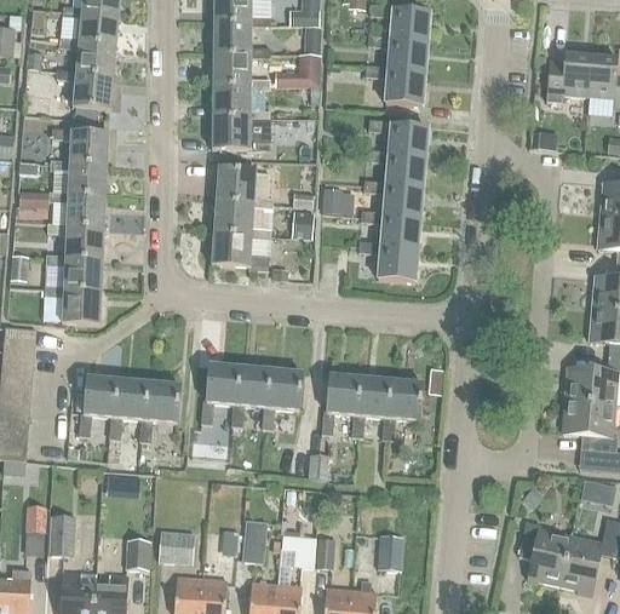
[(81,0),(81,7),(81,11),(120,15),(121,0),(81,0)]
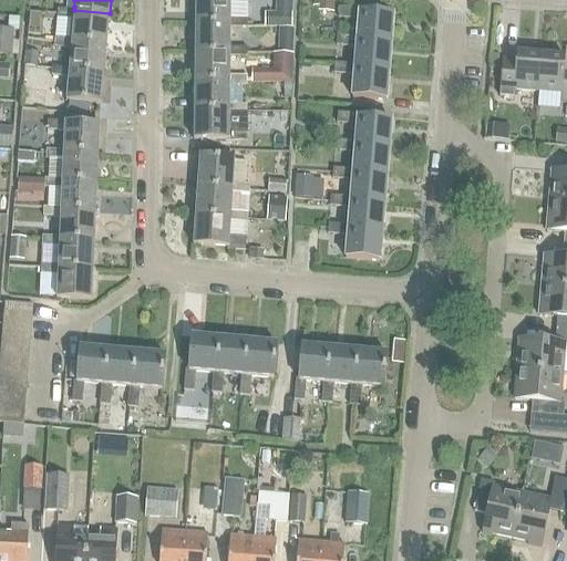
[(247,23),(247,14),(230,14),(229,0),(194,0),(194,20),(229,20),(229,23),(247,23)]
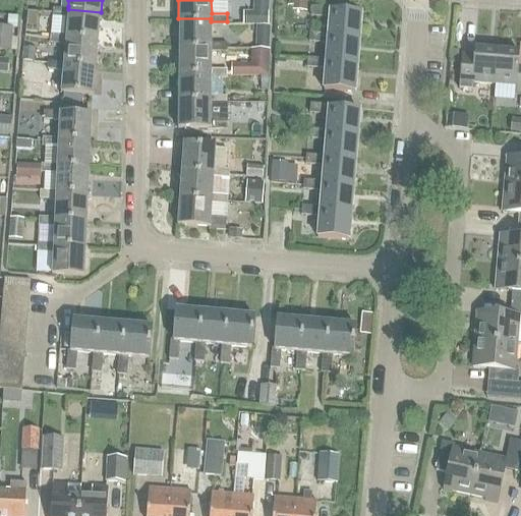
[(236,21),(268,21),(269,0),(253,0),(252,8),(237,8),(236,21)]
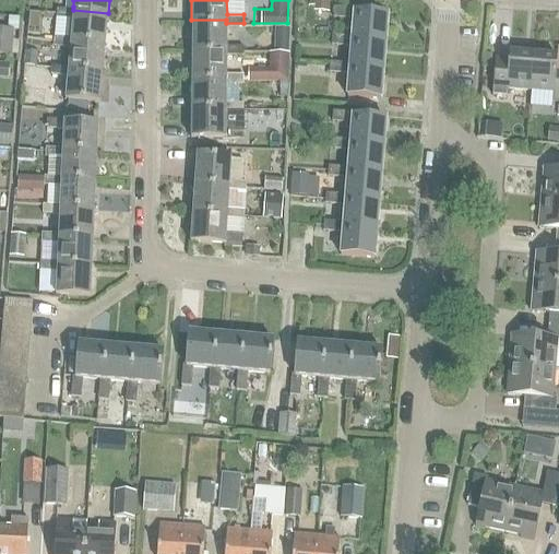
[(384,39),(388,12),(355,9),(355,6),(334,3),(333,13),(353,15),(352,33),(352,37),(384,39)]
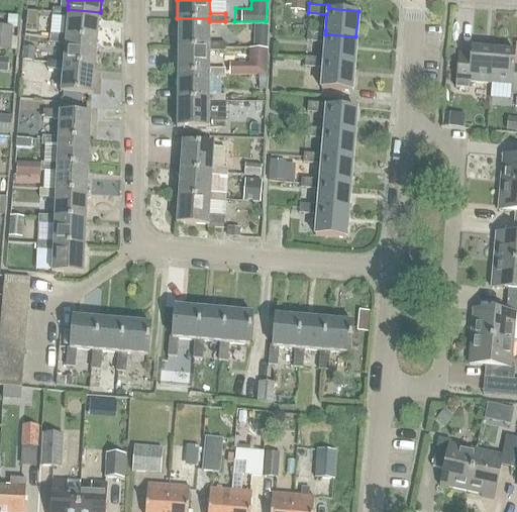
[(40,7),(25,5),(24,19),(39,20),(40,7)]
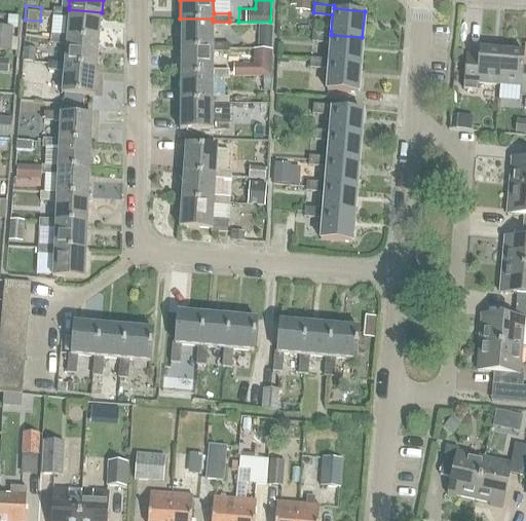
[(51,13),(49,32),(50,32),(66,33),(66,36),(99,39),(102,12),(69,9),(69,6),(53,5),(52,13),(51,13)]
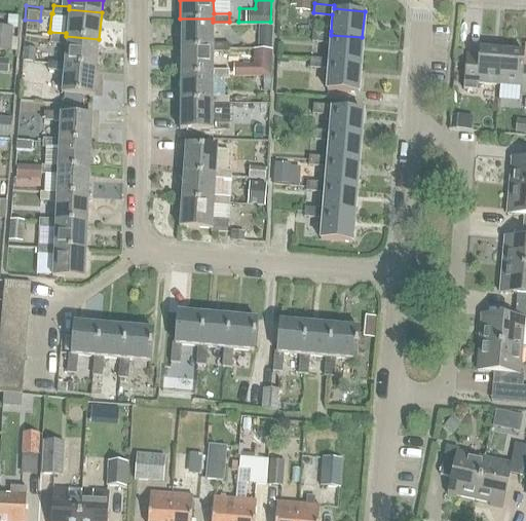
[(213,39),(213,22),(213,19),(180,19),(180,45),(213,45),(213,48),(228,48),(228,40),(213,39)]
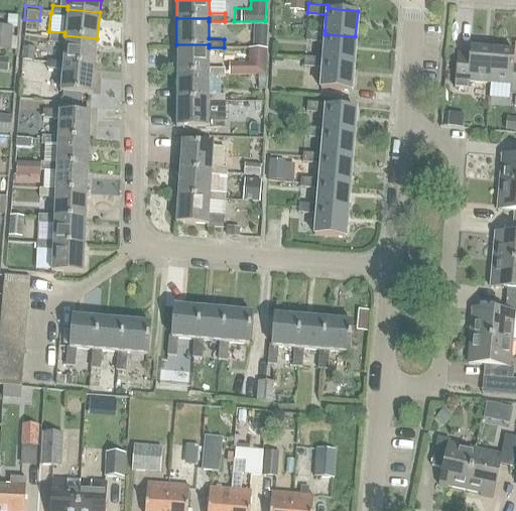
[(253,43),(266,44),(267,22),(253,21),(253,43)]
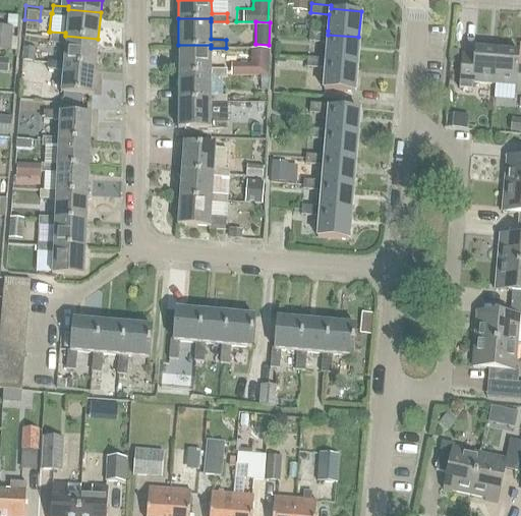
[(12,24),(0,22),(0,48),(10,49),(12,24)]
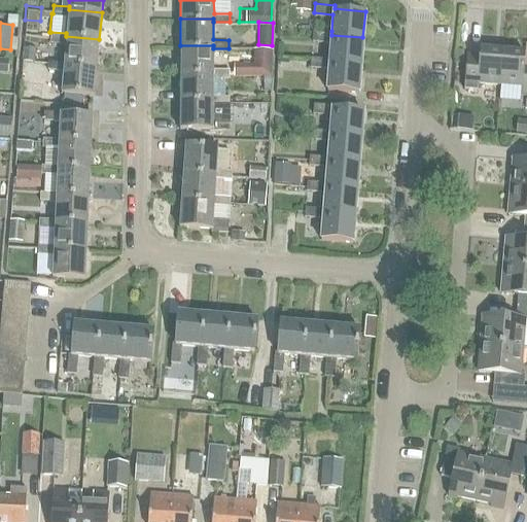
[(331,35),(331,31),(313,29),(312,39),(330,40),(329,57),(329,61),(360,64),(362,37),(331,35)]
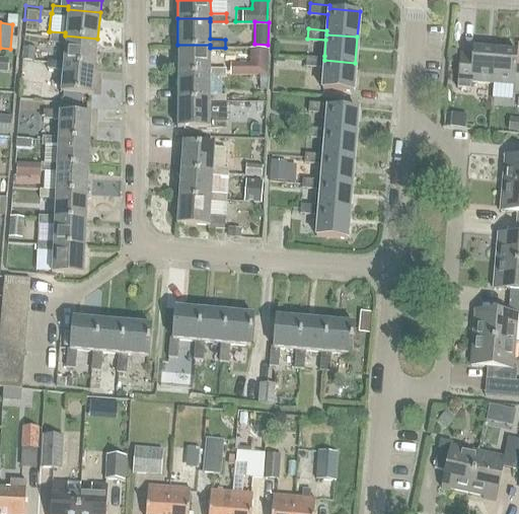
[(50,31),(49,40),(65,41),(63,59),(63,62),(95,65),(97,39),(65,35),(65,32),(50,31)]
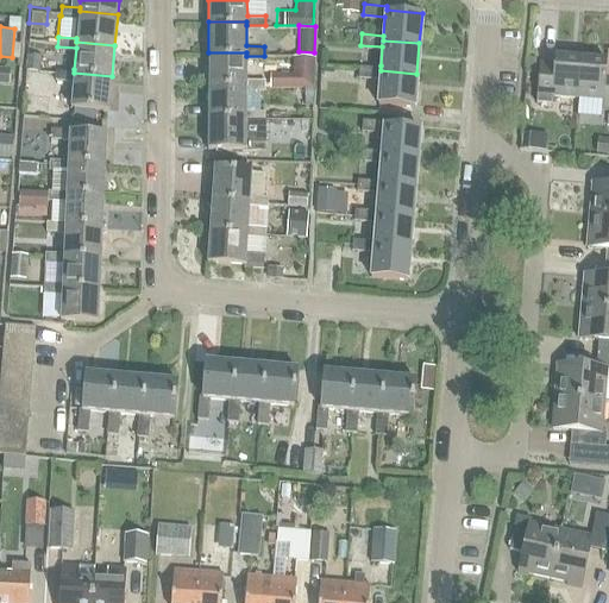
[(42,52),(27,51),(26,66),(39,67),(42,52)]
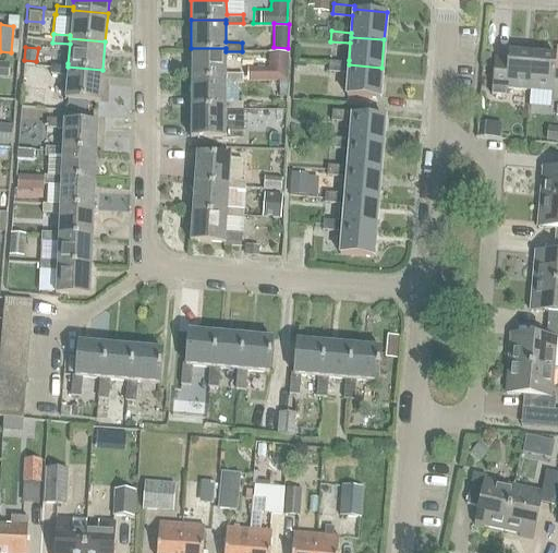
[(226,70),(226,51),(226,48),(191,48),(191,76),(226,76),(226,79),(242,80),(242,70),(226,70)]
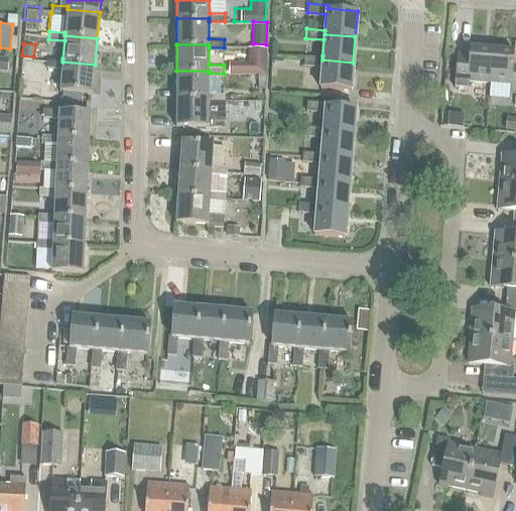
[(266,45),(248,45),(248,59),(229,58),(229,72),(266,72),(266,45)]
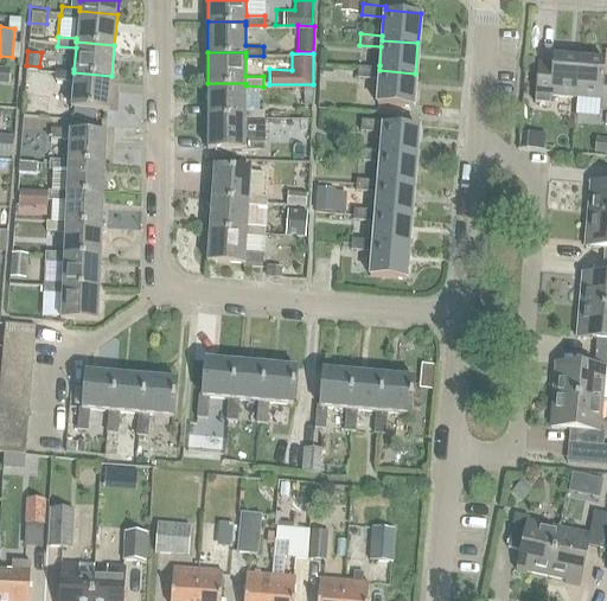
[(575,94),(579,55),(553,53),(550,69),(537,68),(535,100),(549,101),(550,93),(575,94)]
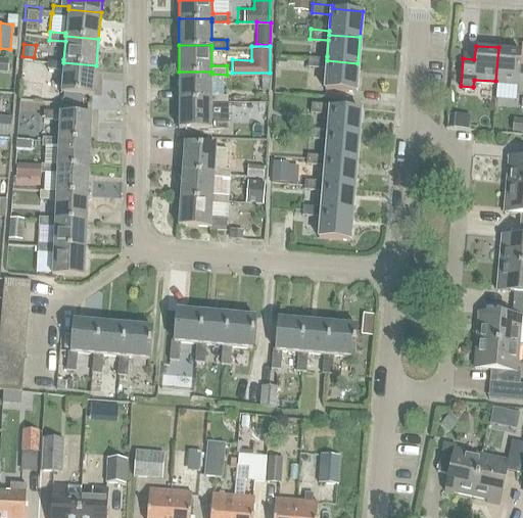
[(522,90),(522,63),(520,63),(521,49),(498,47),(495,81),(517,83),(516,90),(522,90)]
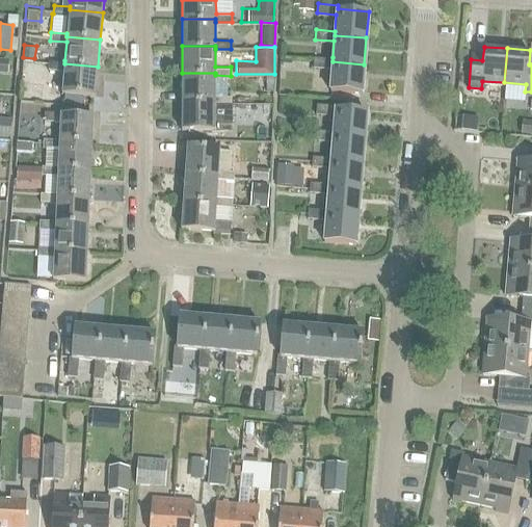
[(0,55),(0,71),(7,72),(9,57),(0,55)]
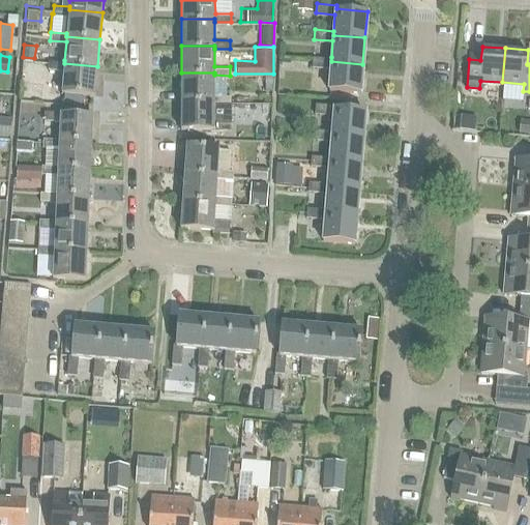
[(331,61),(331,57),(313,56),(312,65),(330,66),(328,88),(360,90),(362,64),(331,61)]
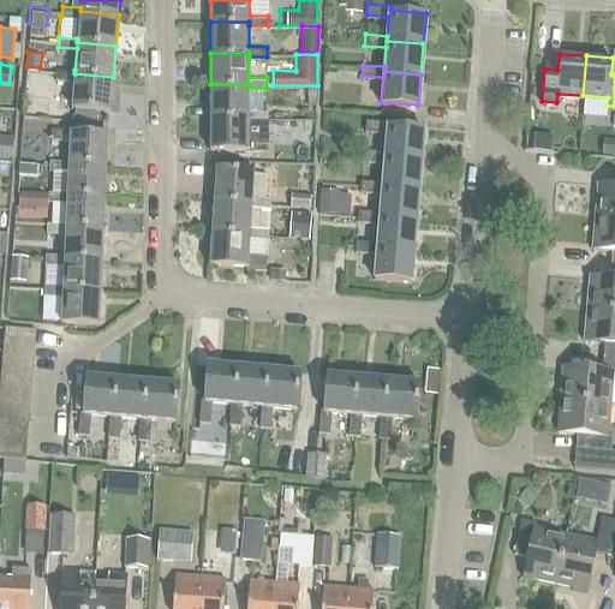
[(57,69),(55,78),(73,79),(71,105),(75,106),(95,107),(109,108),(113,77),(75,73),(75,70),(57,69)]
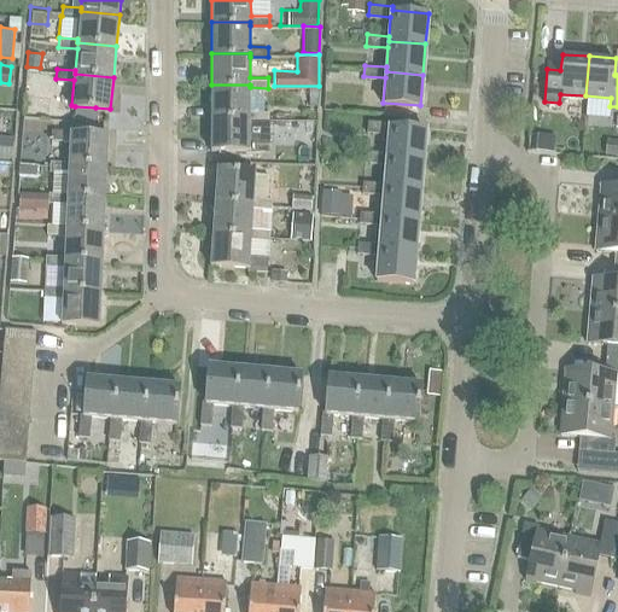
[(250,109),(250,87),(250,85),(211,85),(211,116),(250,116),(250,118),(268,118),(268,109),(250,109)]
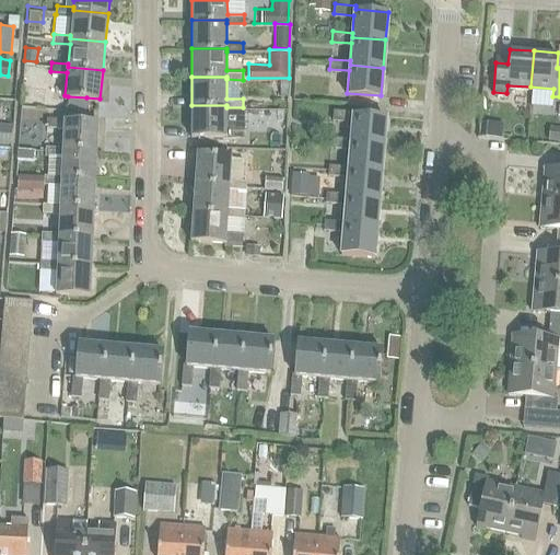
[(85,107),(86,97),(68,96),(67,105),(85,107)]
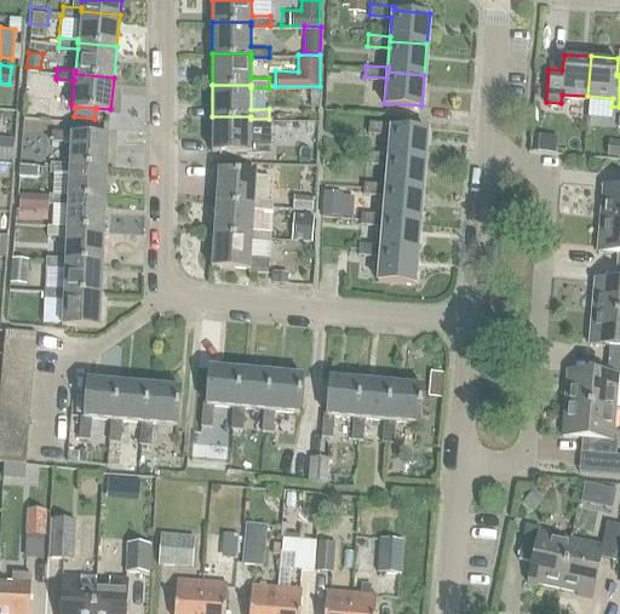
[(268,151),(269,142),(251,142),(251,119),(251,116),(212,116),(211,148),(219,148),(219,158),(265,159),(267,151),(268,151)]
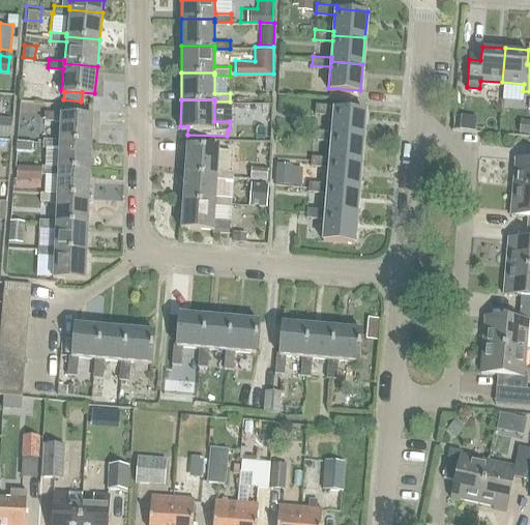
[(363,137),(365,110),(334,107),(335,104),(316,101),(315,112),(333,113),(331,129),(331,134),(363,137)]
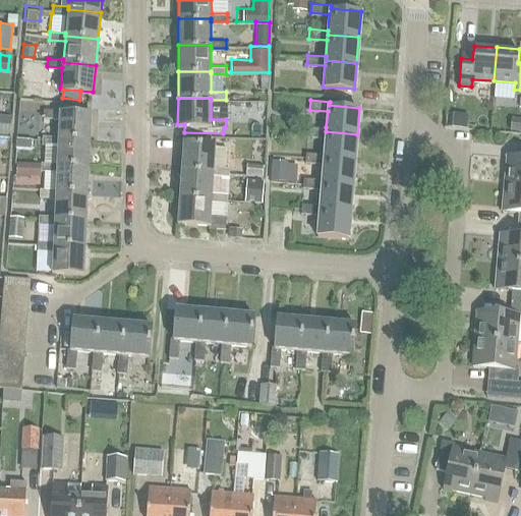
[(90,139),(92,112),(59,111),(59,109),(44,108),(43,116),(58,117),(58,134),(57,137),(90,139)]
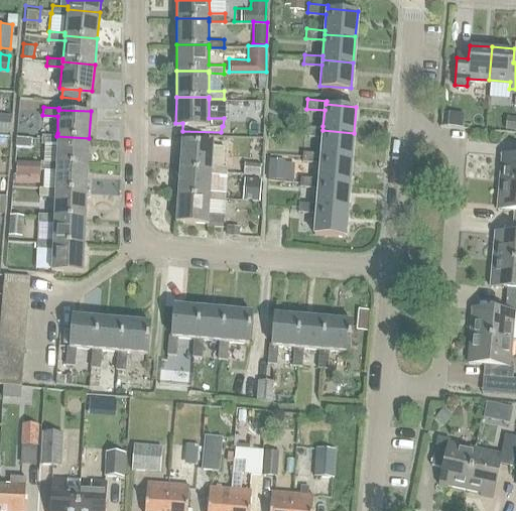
[(11,113),(0,112),(0,129),(10,130),(11,113)]
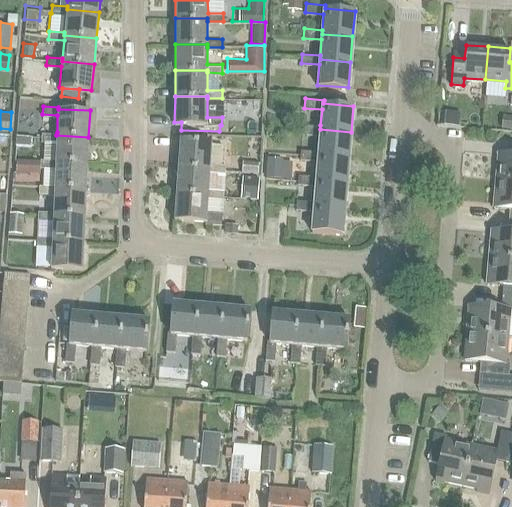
[(500,125),(511,126),(511,113),(502,113),(500,125)]
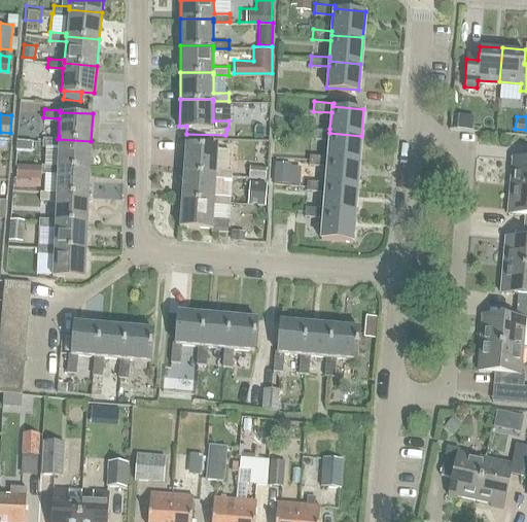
[(329,133),(329,129),(311,127),(311,137),(329,138),(327,154),(327,159),(359,162),(361,136),(329,133)]
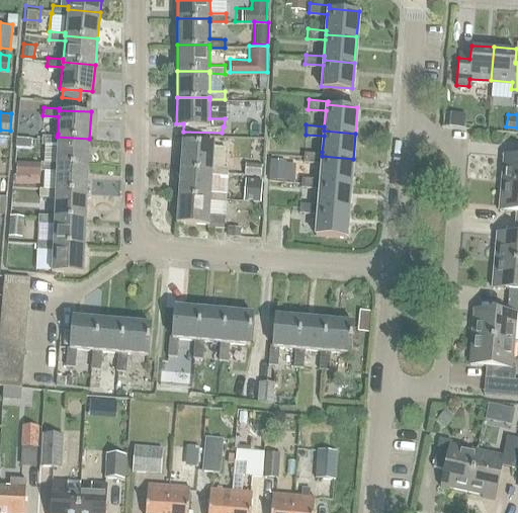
[(41,134),(41,142),(45,142),(44,160),(56,160),(56,163),(88,165),(89,139),(57,137),(58,134),(41,134)]
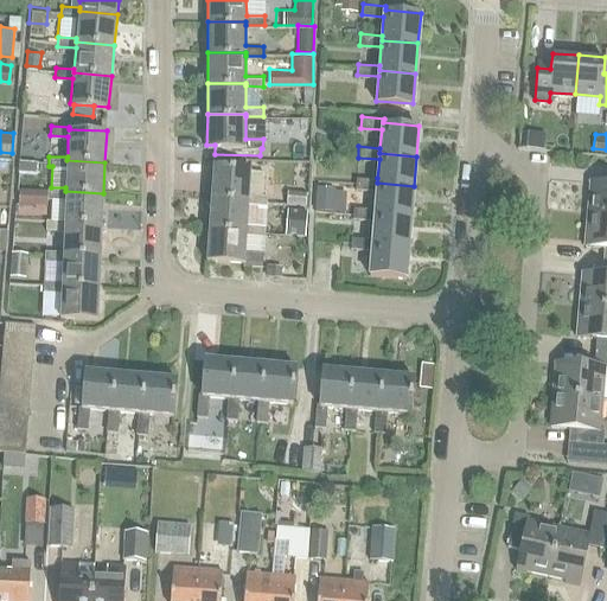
[(18,170),(37,171),(38,159),(19,158),(18,170)]
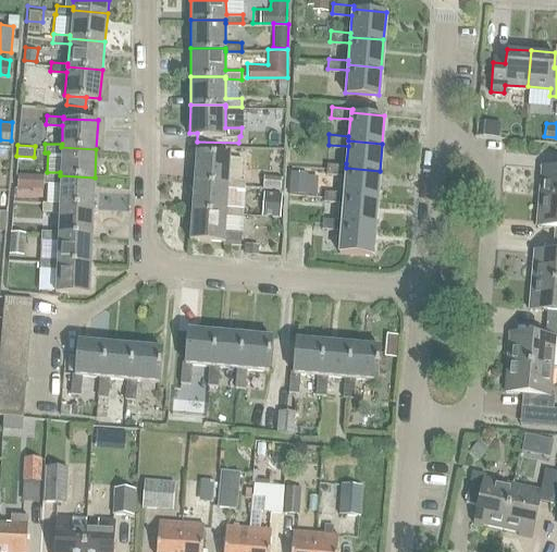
[(245,187),(245,178),(229,176),(231,154),(195,151),(194,180),(229,182),(227,186),(245,187)]
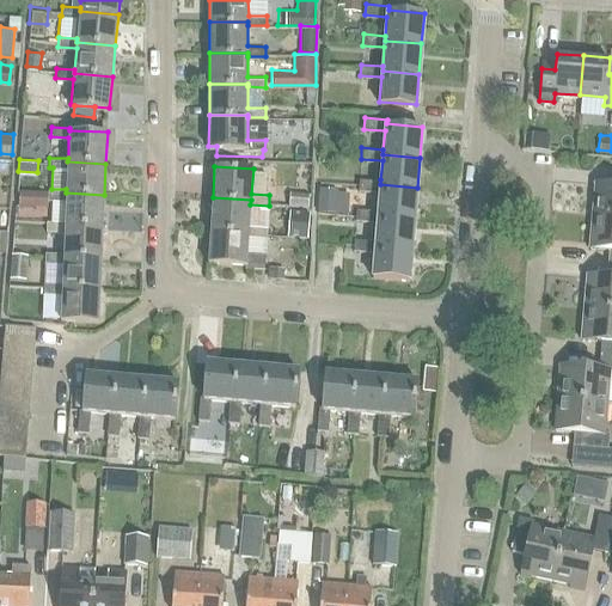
[(380,184),(380,179),(359,178),(359,189),(379,190),(378,209),(378,214),(415,218),(417,188),(380,184)]
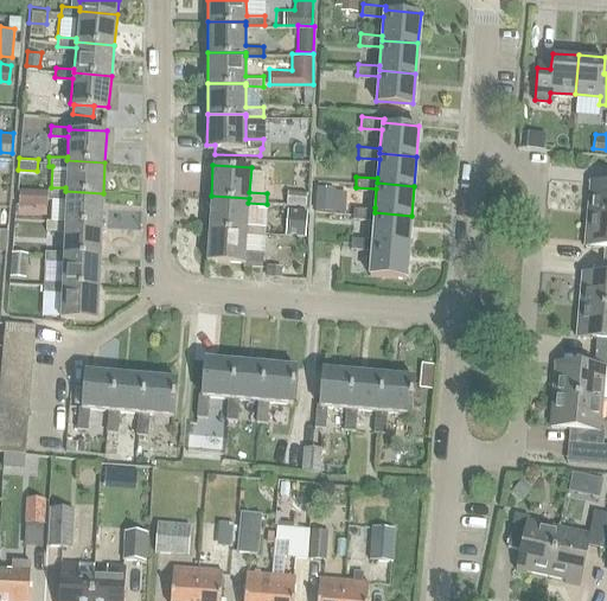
[(606,179),(589,179),(587,211),(606,212),(606,179)]
